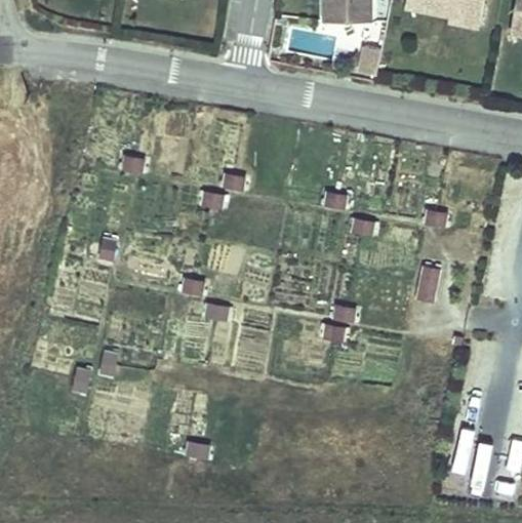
[(322,0),(322,28),(369,27),(369,0),(322,0)]
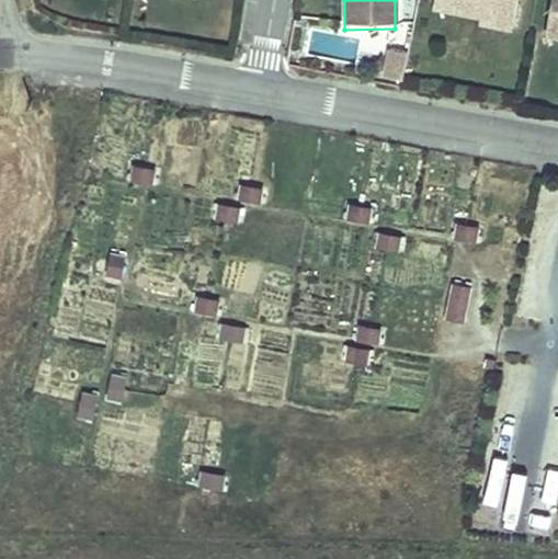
[(434,0),(433,11),(450,13),(452,0),(434,0)]
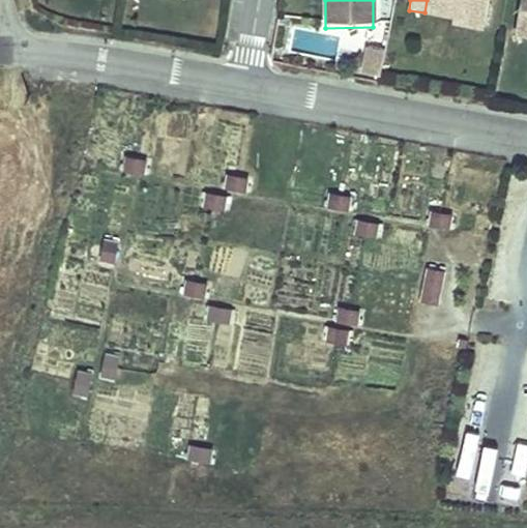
[(427,0),(425,12),(452,19),(451,26),(482,31),(488,0),(427,0)]
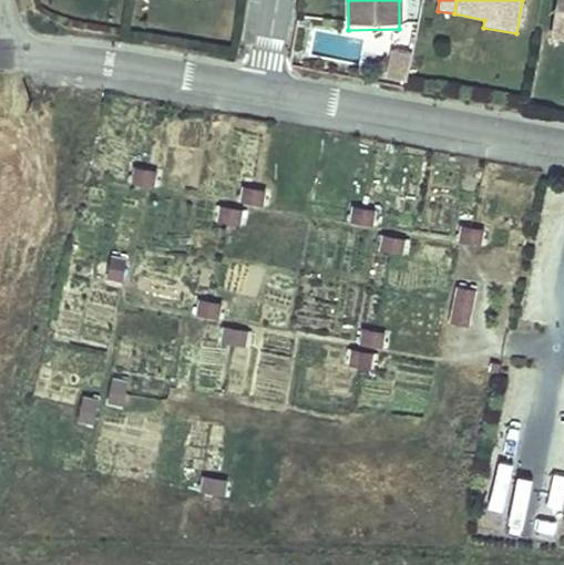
[(563,0),(557,0),(551,33),(563,36),(563,0)]
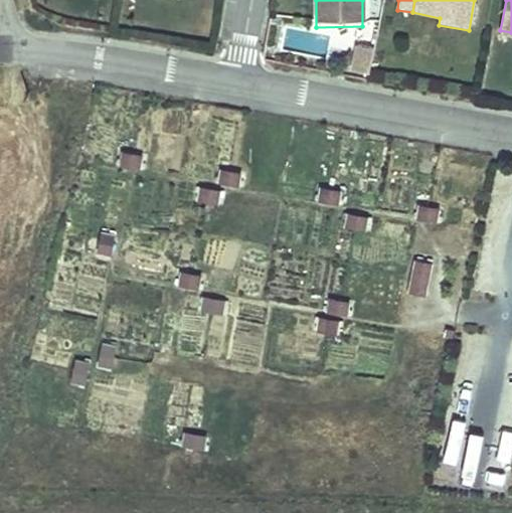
[(117,168),(139,173),(142,156),(120,151),(117,168)]
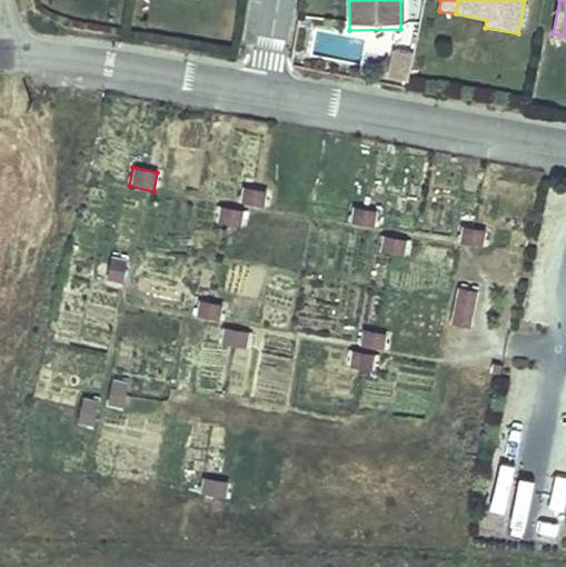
[(241,187),(238,204),(264,208),(267,192),(241,187)]
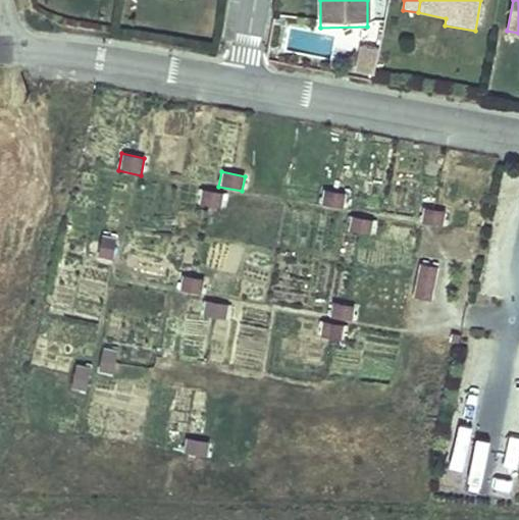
[(199,189),(195,205),(218,211),(222,195),(199,189)]
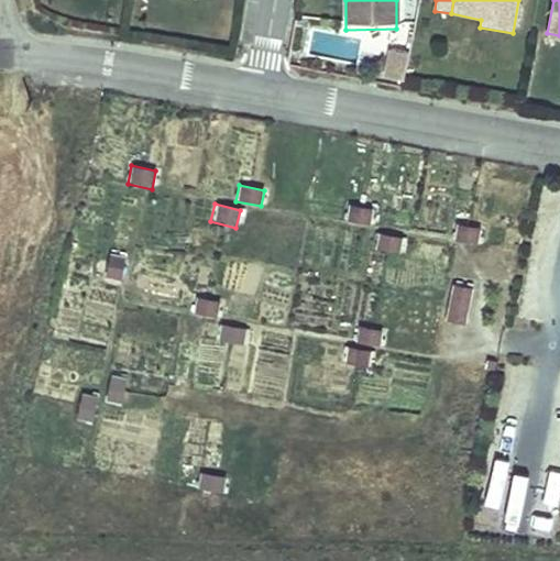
[(369,227),(372,208),(348,204),(344,222),(369,227)]
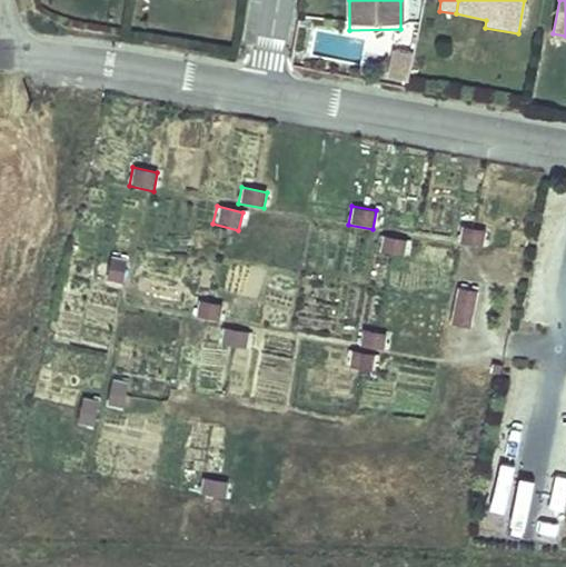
[(460,226),(458,244),(482,247),(484,229),(460,226)]
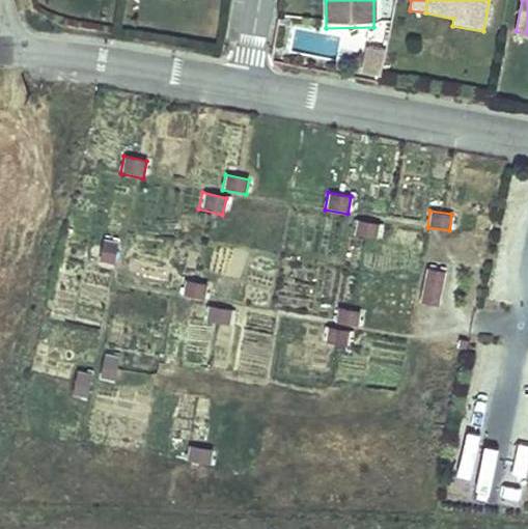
[(358,222),(357,238),(377,239),(377,223),(358,222)]
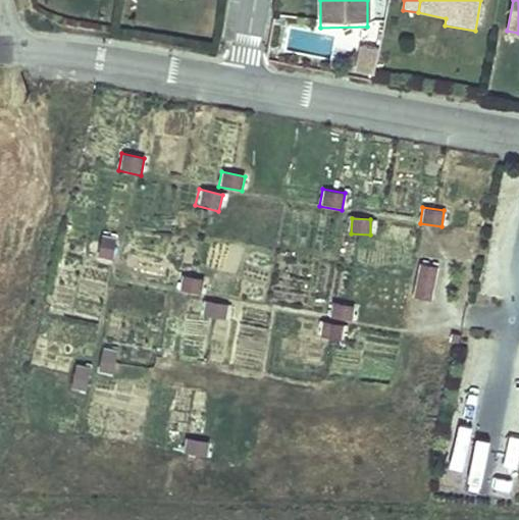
[(98,234),(92,256),(108,261),(114,238),(98,234)]
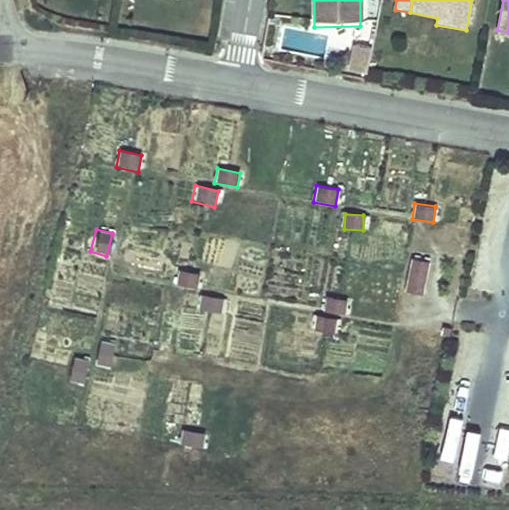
[(422,295),(427,261),(408,259),(403,292),(422,295)]
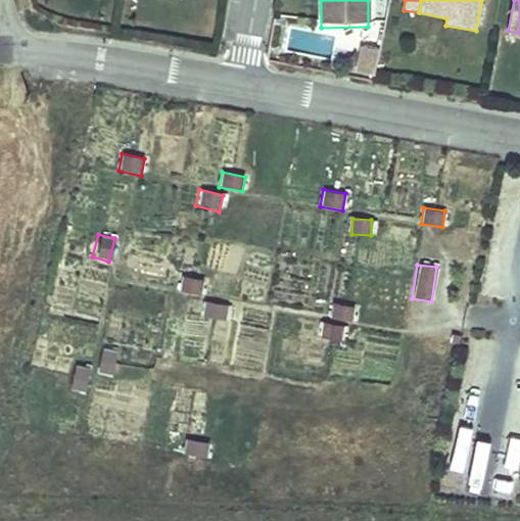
[(181,274),(176,289),(198,296),(203,281),(181,274)]
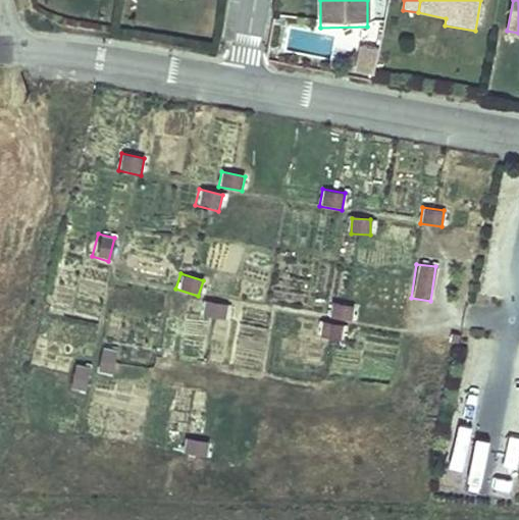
[(204,301),(202,315),(224,318),(226,304),(204,301)]
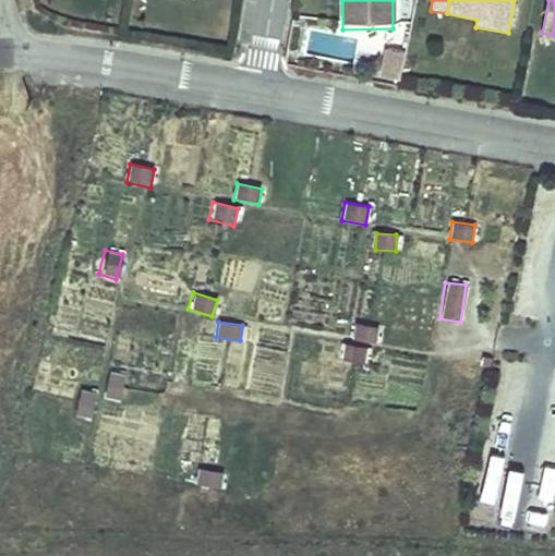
[(377,328),(352,322),(342,359),(366,365),(377,328)]
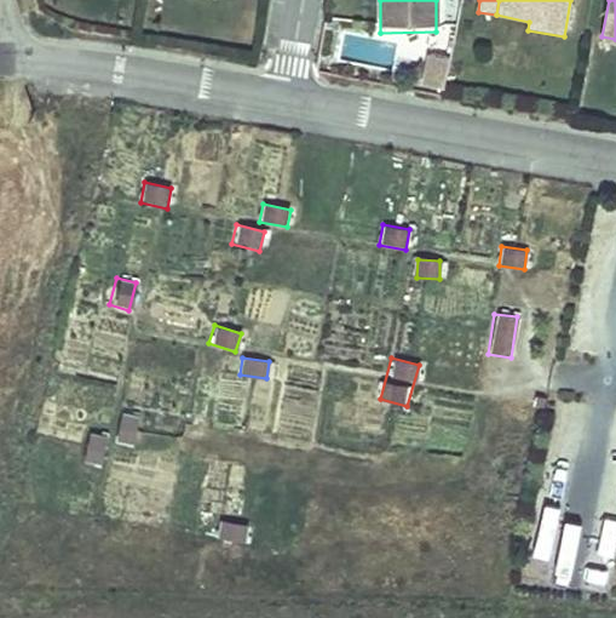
[(131,447),(136,415),(117,411),(113,445),(131,447)]
